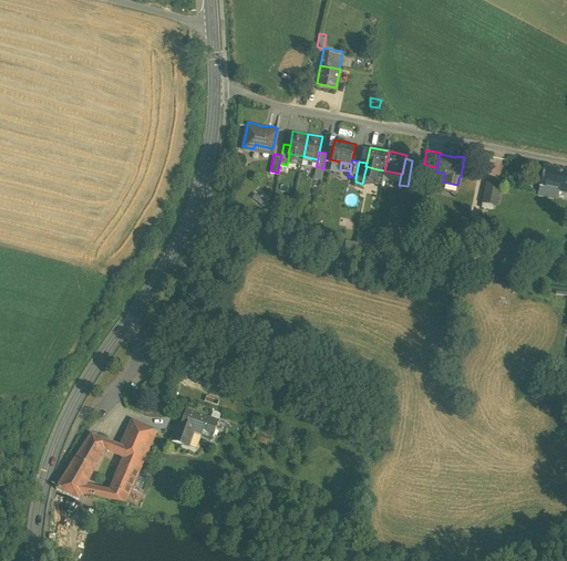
[(566,167),(544,164),(540,182),(559,185),(566,186),(566,167)]
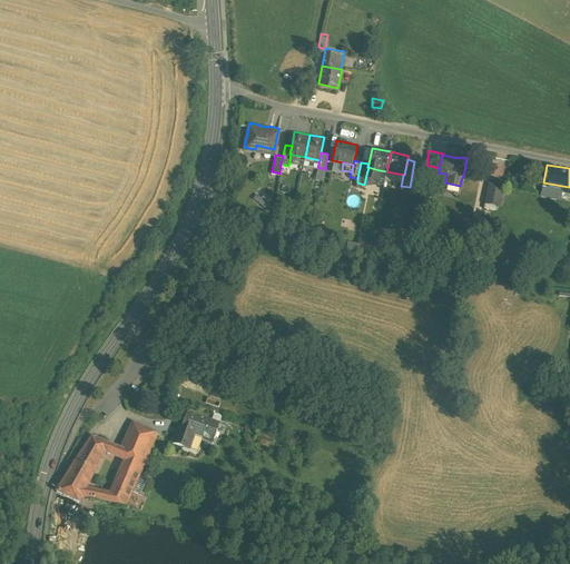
[(380,170),(369,167),(366,175),(377,177),(380,170)]
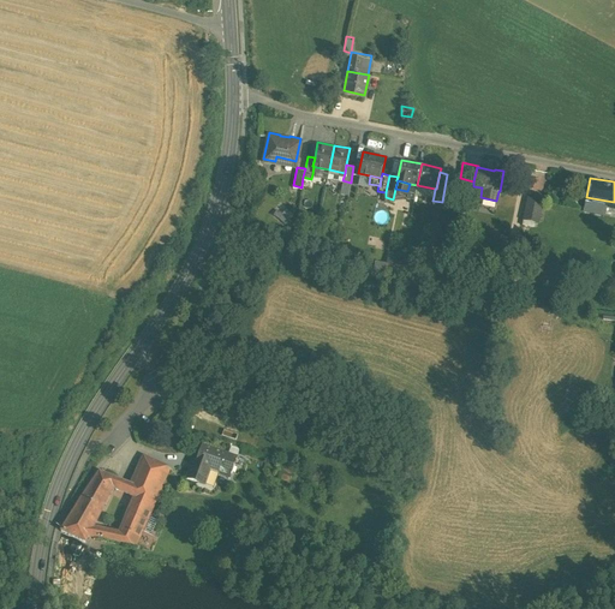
[(435,189),(417,185),(416,192),(434,196),(435,189)]
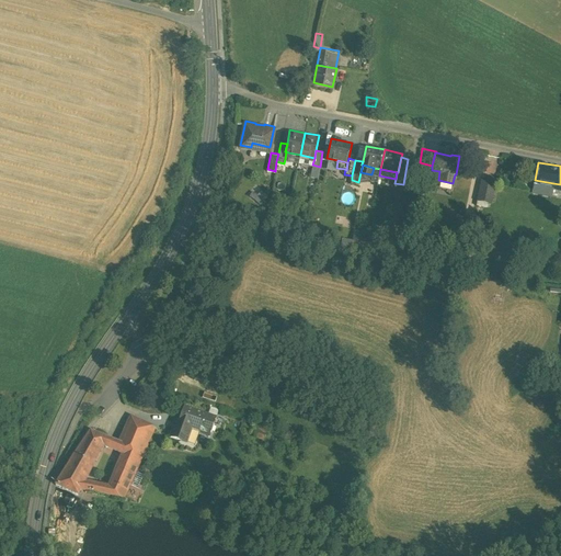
[(494,180),(481,178),(478,196),(491,200),(494,180)]
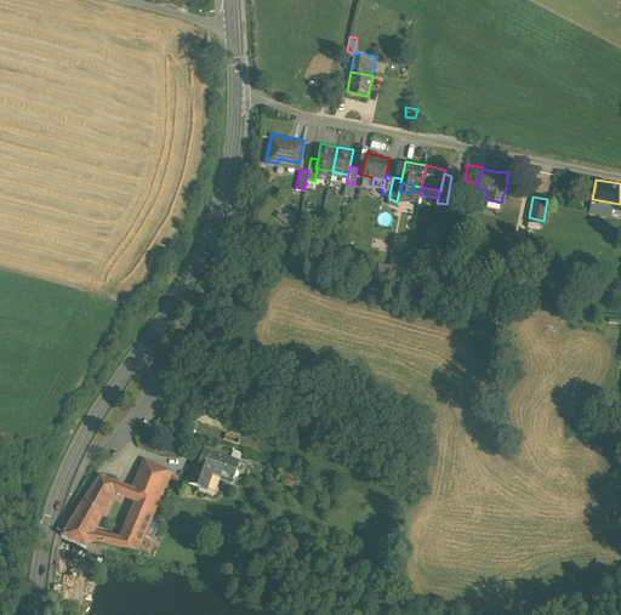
[(613,203),(592,199),(591,204),(611,209),(613,203)]
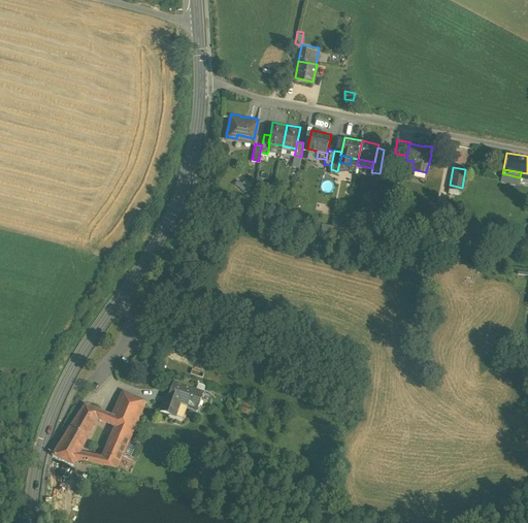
[(343,228),(326,224),(325,229),(342,232),(343,228)]
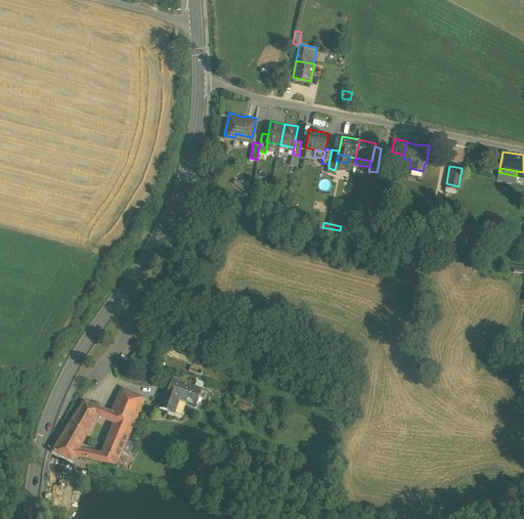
[(202,387),(173,377),(168,391),(167,392),(175,395),(178,396),(177,397),(178,398),(186,401),(185,403),(194,407),(200,394),(202,387)]
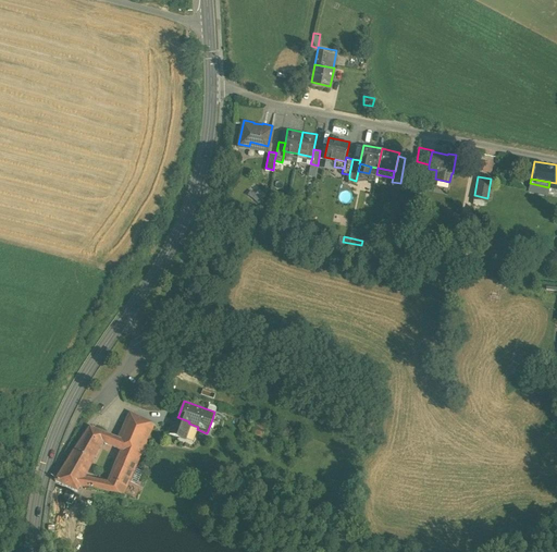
[(221,414),(214,412),(212,419),(219,422),(221,414)]
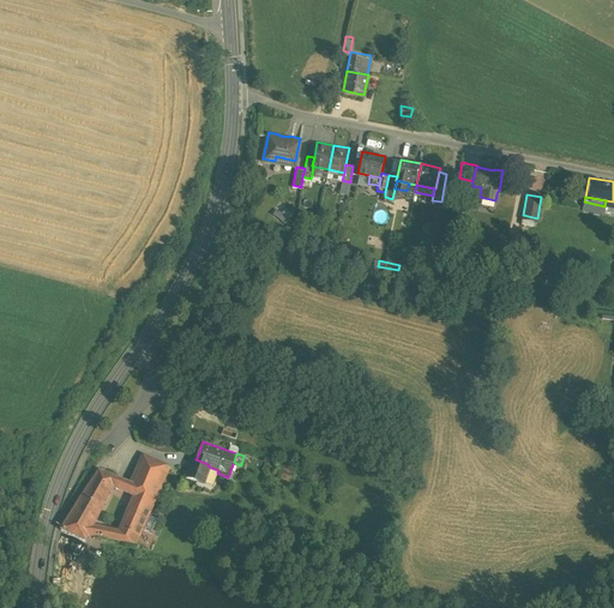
[(168,464),(144,455),(132,480),(139,483),(157,489),(168,464)]
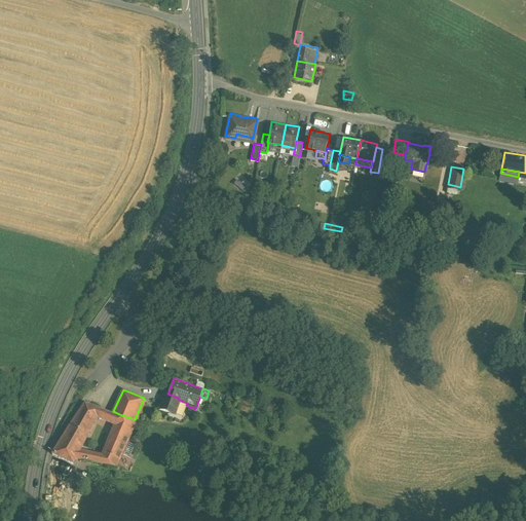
[(176,397),(167,394),(168,393),(164,392),(159,406),(168,409),(170,405),(173,406),(176,397)]
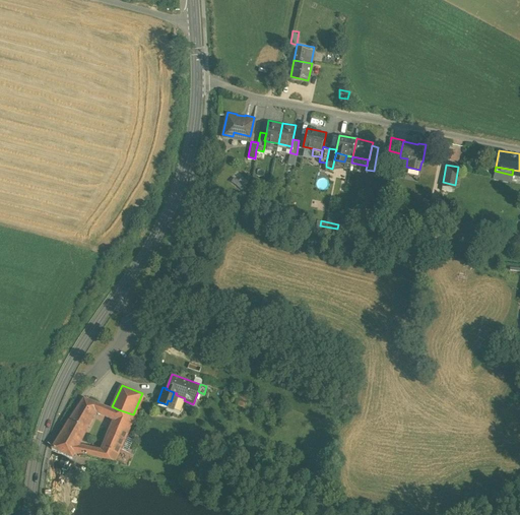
[(243,403),(246,394),(238,390),(234,399),(243,403)]
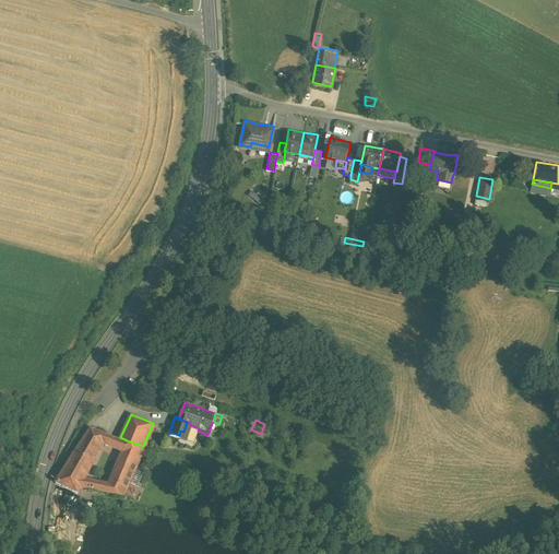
[(105,432),(90,425),(79,441),(96,449),(102,439),(105,432)]
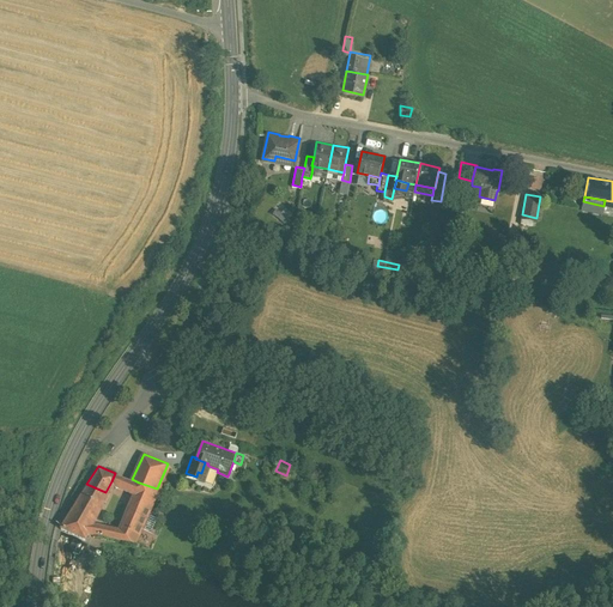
[(208,466),(204,479),(213,483),(217,472),(218,469),(208,466)]
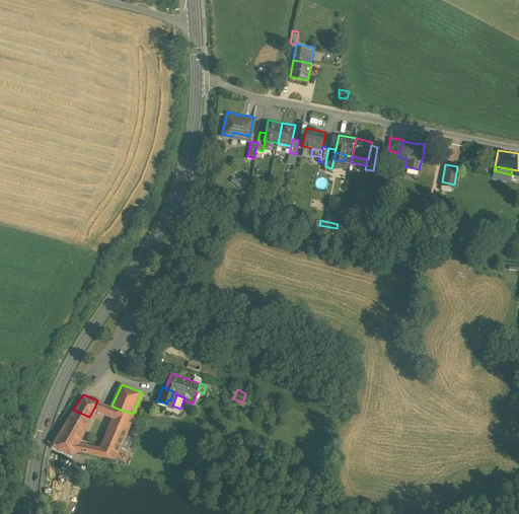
[(112,406),(97,400),(94,408),(115,416),(118,409),(112,406)]
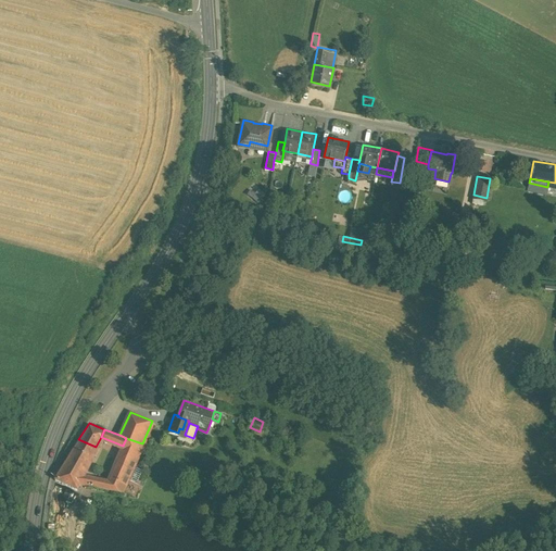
[(108,480),(105,487),(122,490),(128,476),(134,464),(142,443),(126,438),(123,446),(108,480)]
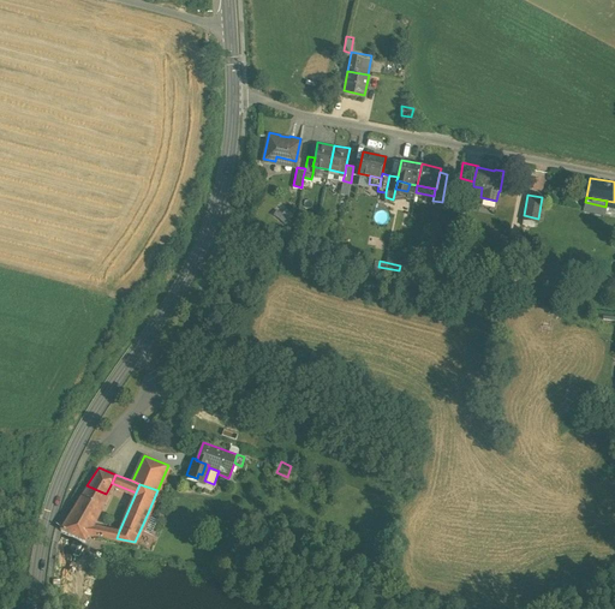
[(106,494),(87,485),(60,526),(84,539),(88,532),(91,525),(106,494)]
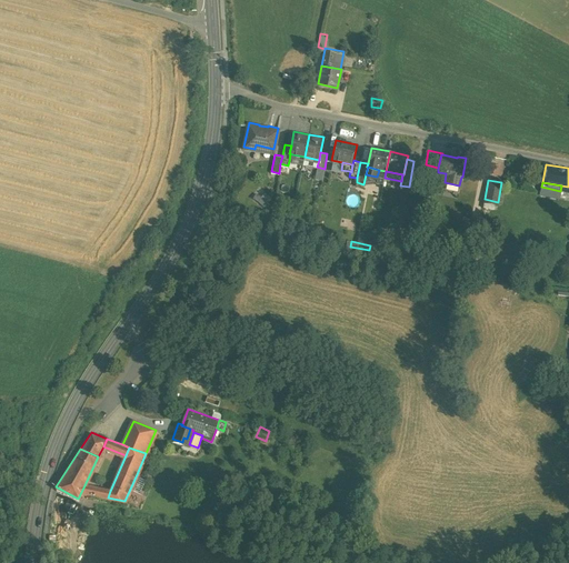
[(237,480),(239,472),(229,469),(227,475),(237,480)]
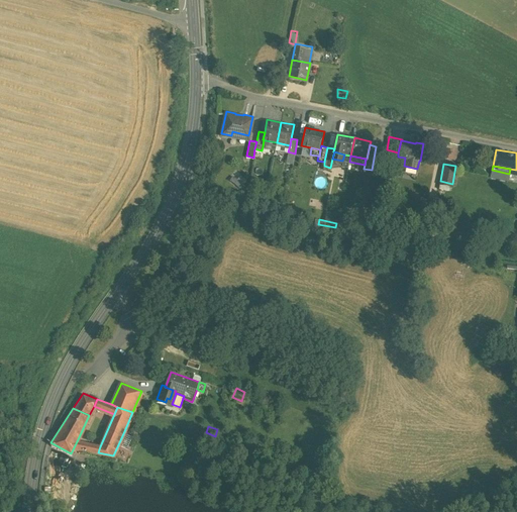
[(131,434),(124,431),(119,442),(127,445),(131,434)]
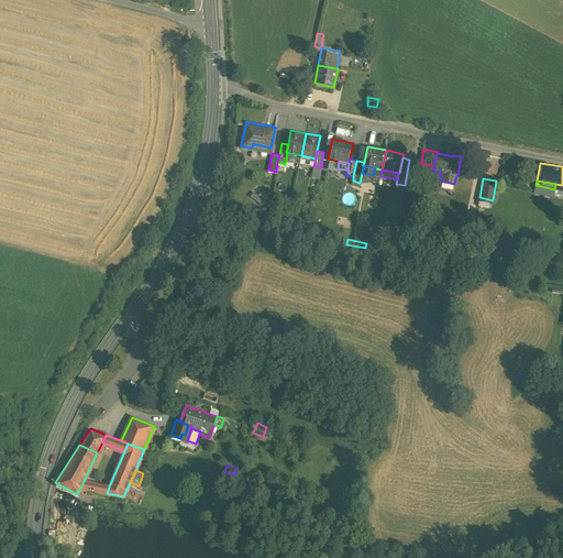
[(88,481),(87,489),(107,493),(109,487),(88,481)]
